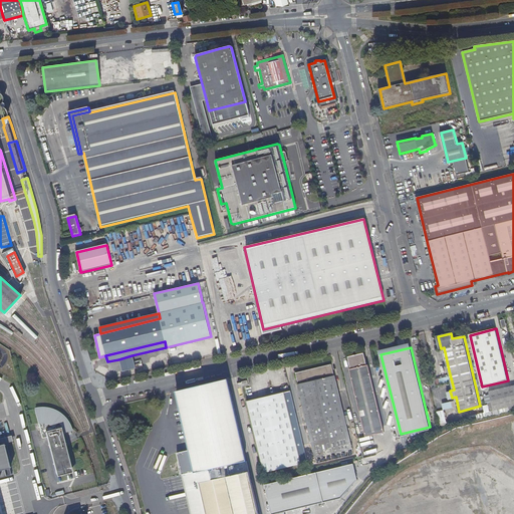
[(367,363),(364,351),(348,355),(351,367),(350,367),(367,435),(386,431),(368,363),(367,363)]
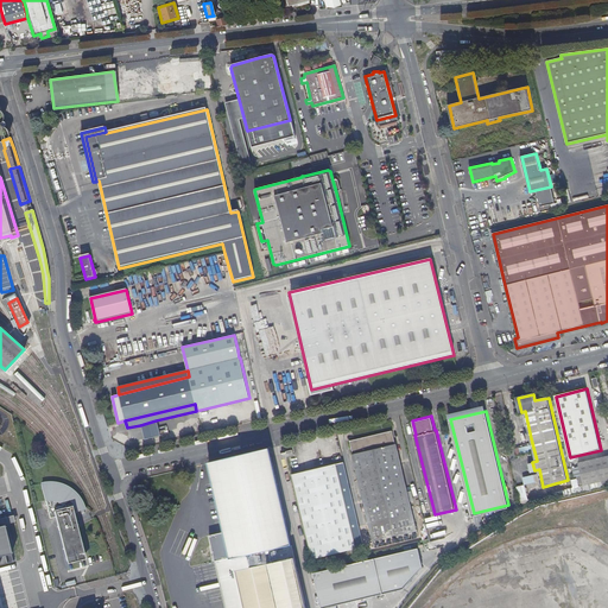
[(143,439),(159,436),(156,420),(140,425),(143,439)]
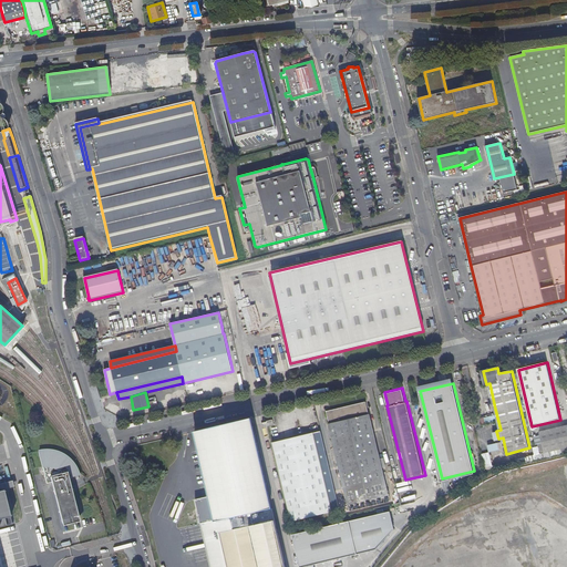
[(369,413),(366,400),(327,411),(330,423),(329,423),(349,504),(390,494),(370,413),(369,413)]
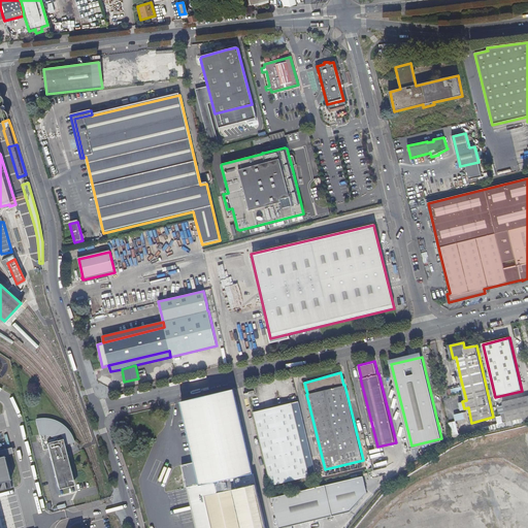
[(466,400),(461,381),(457,382),(462,401),(466,400)]
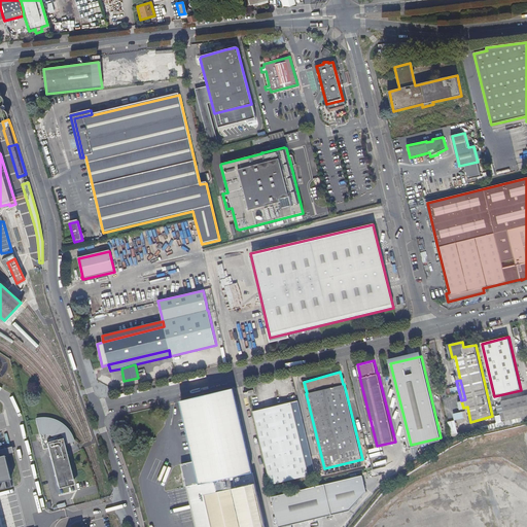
[(265,526),(234,388),(180,400),(195,461),(181,464),(196,526),(265,526)]
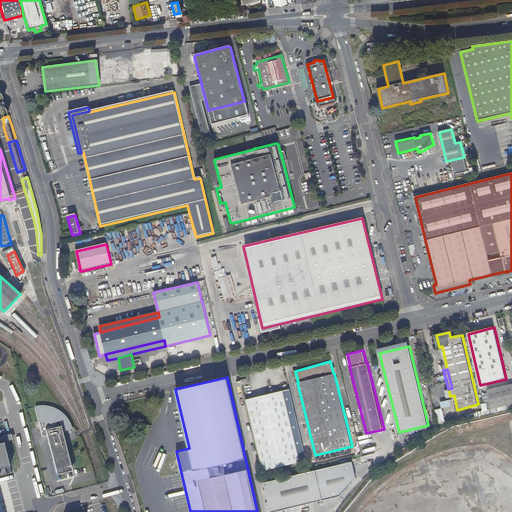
[(508,405),(509,411),(511,410),(511,384),(489,390),(491,401),(487,402),(489,410),(508,405)]
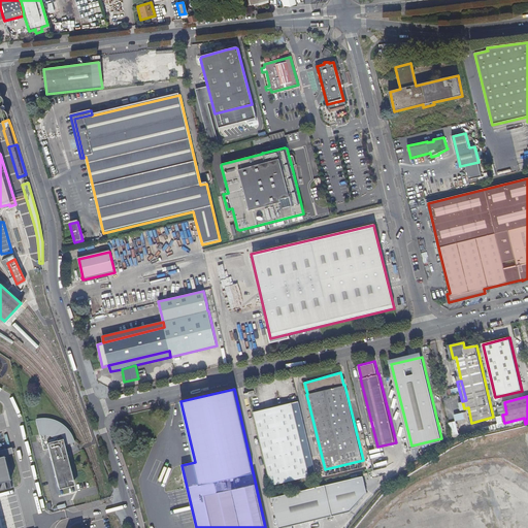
[(272,485),(317,473),(299,401),(254,413),(272,485)]
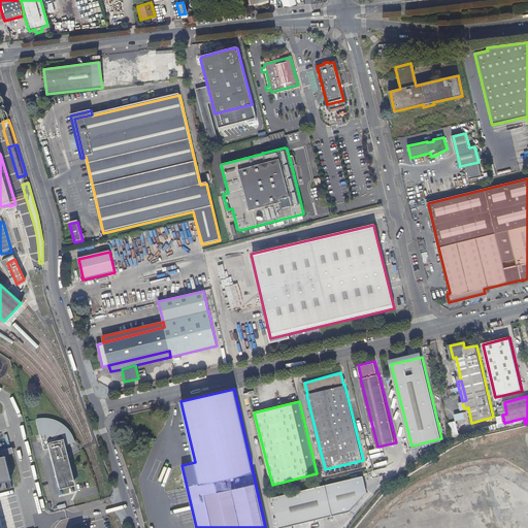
[(63,446),(73,443),(72,440),(71,437),(70,434),(68,432),(66,429),(64,427),(62,425),(59,424),(57,422),(54,421),(51,420),(47,420),(44,419),(41,420),(38,420),(35,421),(42,451),(47,450),(57,487),(72,484),(63,446)]
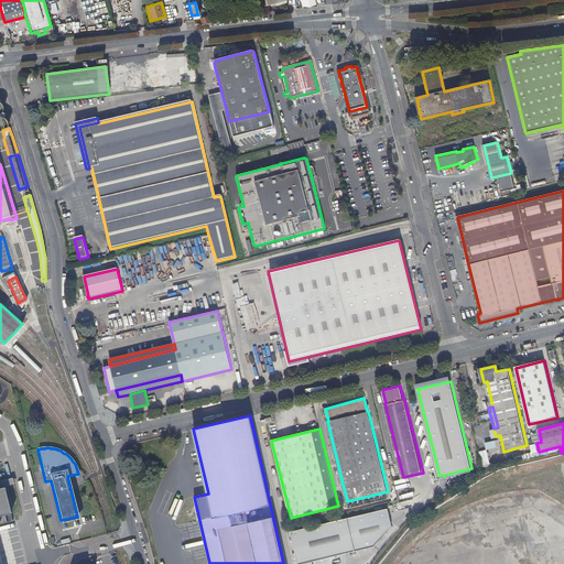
[(349,552),(375,545),(393,524),(389,508),(342,520),(349,552)]
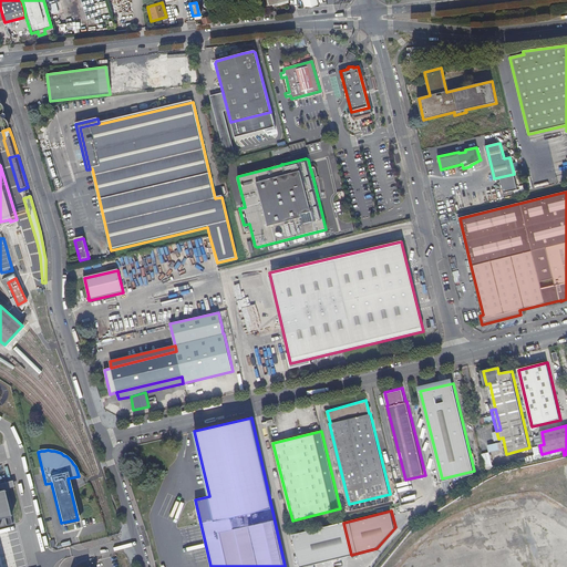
[(302,566),(351,555),(343,523),(295,535),(302,566)]
